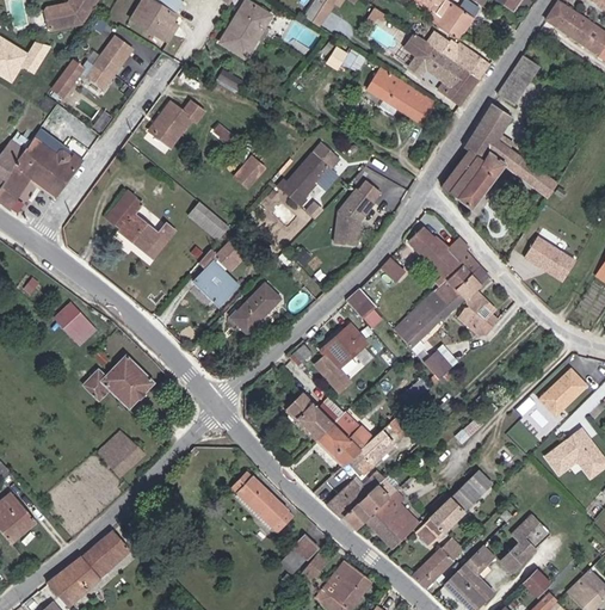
[(65,0),(55,2),(51,7),(56,23),(60,25),(62,25),(90,17),(99,0),(65,0)]
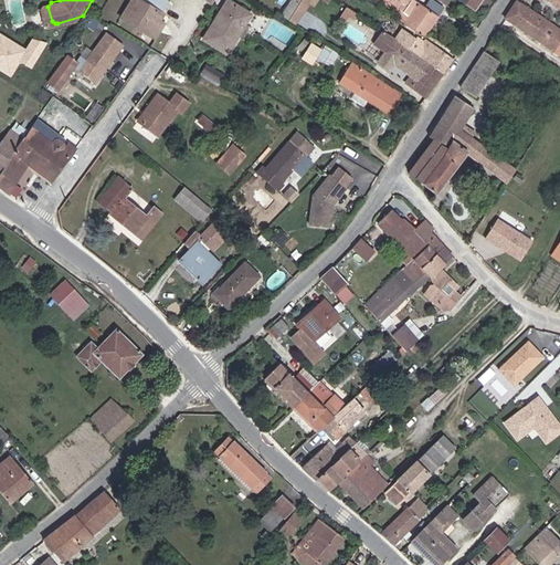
[(172,13),(150,0),(148,3),(143,0),(131,21),(160,38),(170,20),(173,14),(172,13)]
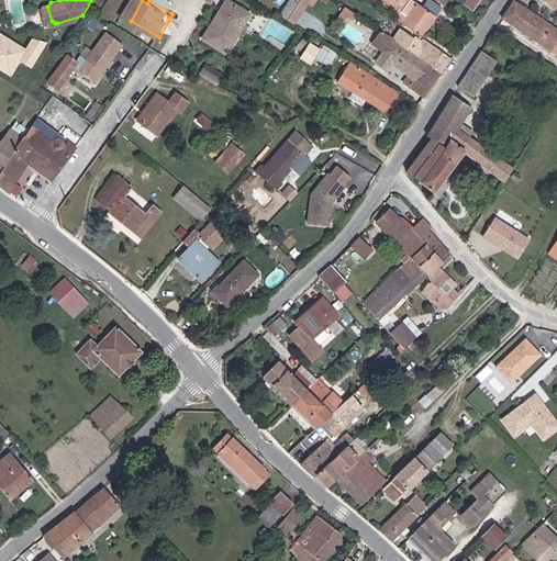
[(149,0),(171,13),(176,6),(165,0),(149,0)]
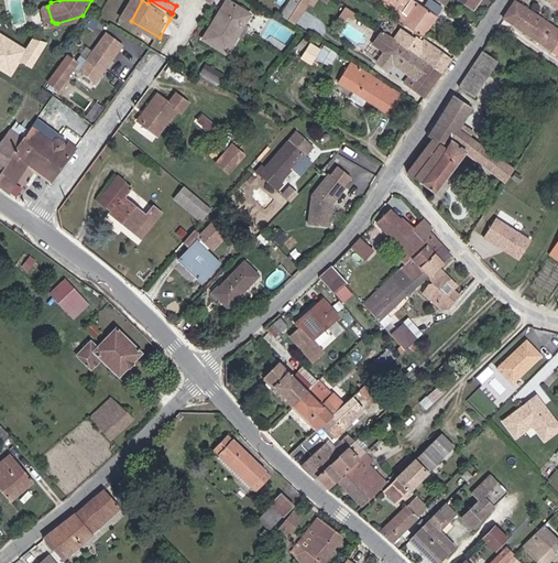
[(307,1),(305,0),(298,0),(287,18),(294,22),(307,1)]
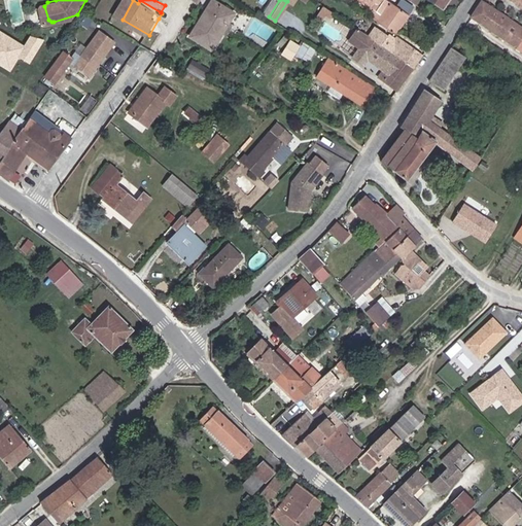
[(382,12),(378,19),(404,34),(420,10),(411,4),(407,3),(403,8),(393,1),(391,0),(369,0),(373,3),(375,0),(383,6),(380,10),(382,12)]
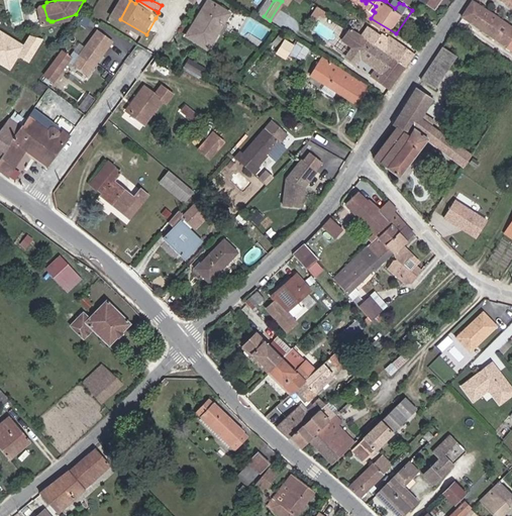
[(368,0),(366,3),(365,6),(373,10),(376,6),(368,0)]
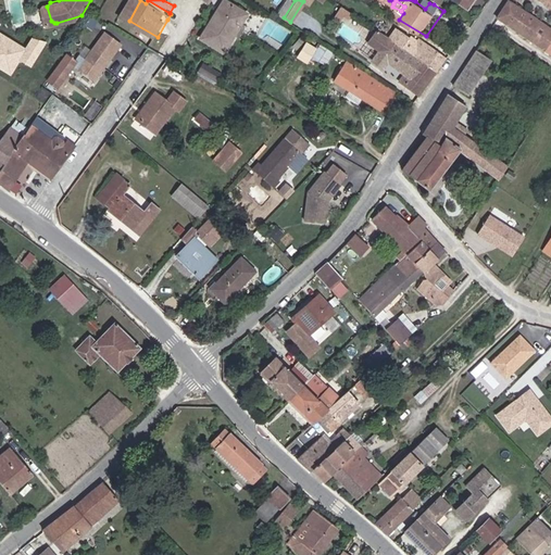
[(435,0),(446,7),(449,0),(456,0),(474,11),(480,0),(435,0)]
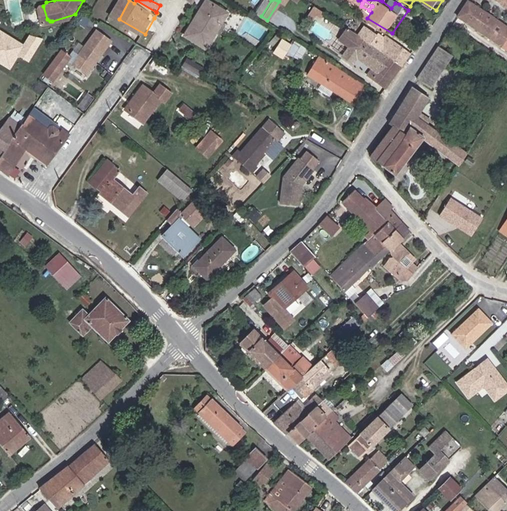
[(217,1),(197,35),(217,47),(227,31),(231,33),(235,25),(232,23),(238,14),(217,1)]
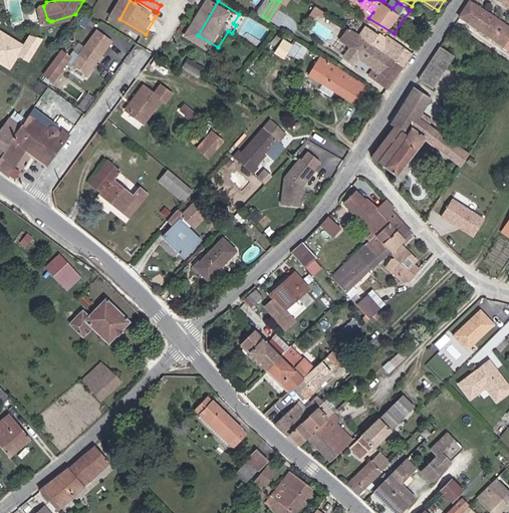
[(508,26),(473,2),(463,18),(508,48),(508,26)]
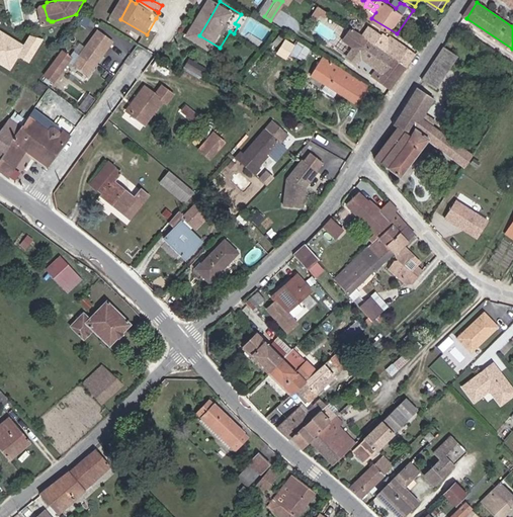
[(306,15),(315,21),(322,9),(313,4),(306,15)]
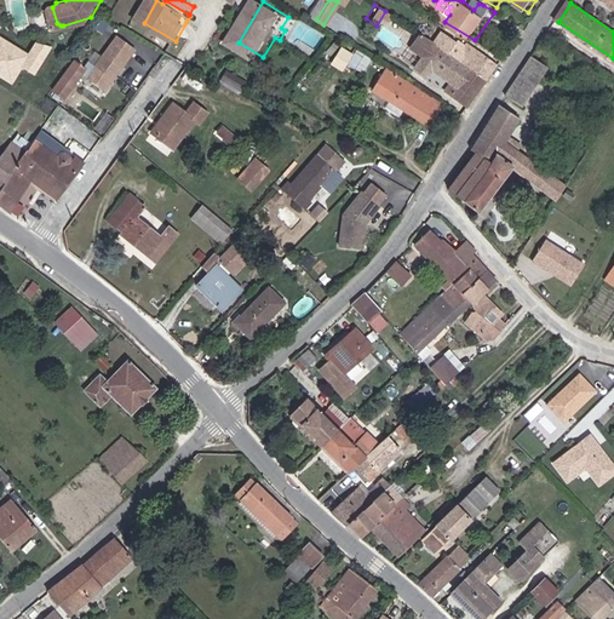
[(384,13),(376,28),(382,33),(388,23),(394,26),(396,22),(384,13)]
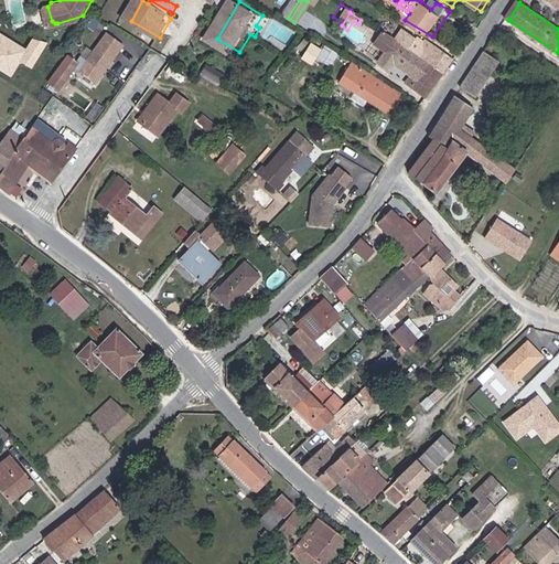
[(170,20),(160,38),(164,40),(175,22),(170,20)]
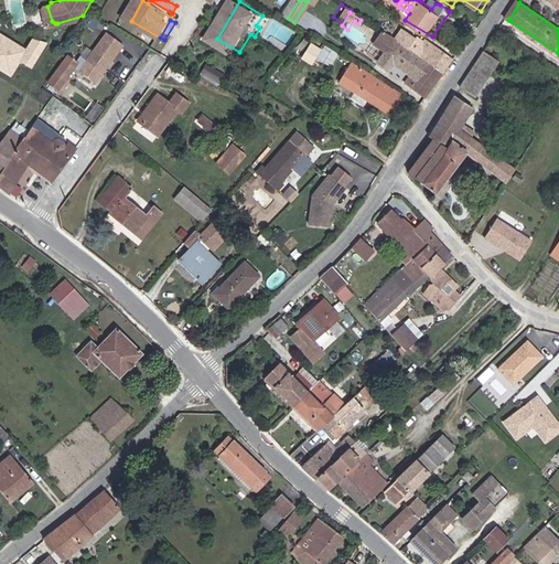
[(398,44),(401,45),(410,51),(447,77),(461,56),(434,39),(429,39),(428,41),(408,29),(398,44)]
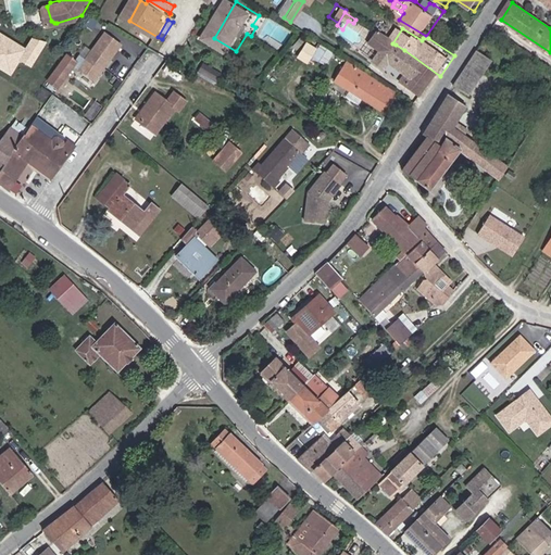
[(501,34),(495,28),(491,34),(455,87),(470,96),(508,38),(501,34)]
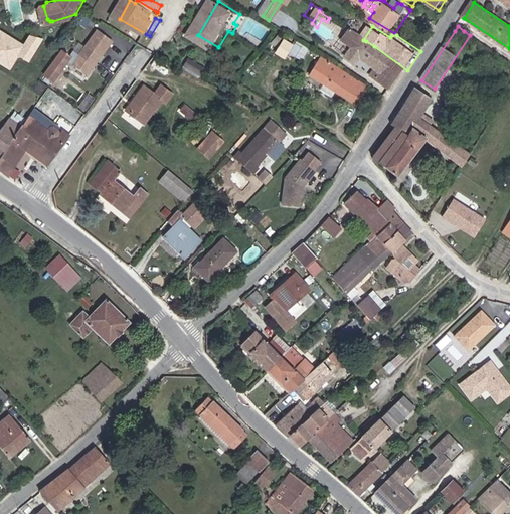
[(26,30),(20,41),(0,30),(0,63),(7,68),(15,54),(26,60),(39,38),(26,30)]
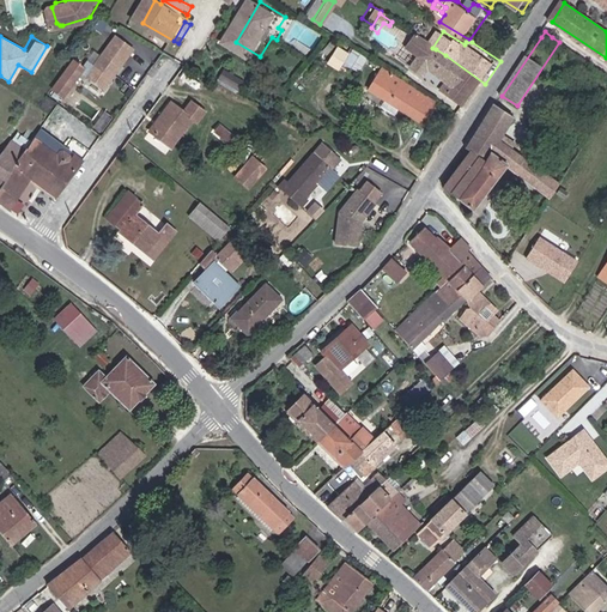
[(469,108),(485,84),(436,49),(432,48),(419,40),(411,52),(424,59),(416,72),(428,79),(432,72),(461,89),(454,100),(456,101),(469,108)]
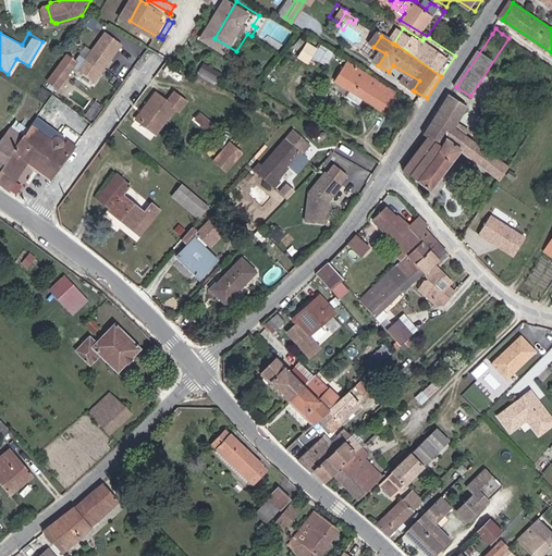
[(322,63),(329,49),(314,42),(307,57),(322,63)]
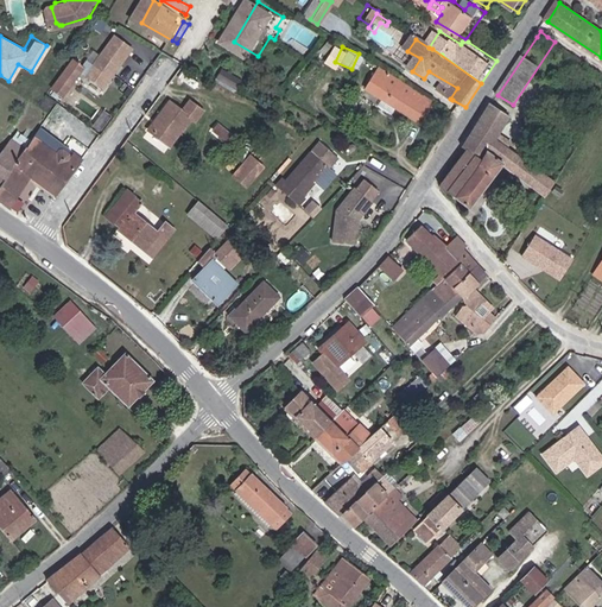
[(88,51),(87,50),(64,87),(78,94),(100,57),(94,55),(88,51)]
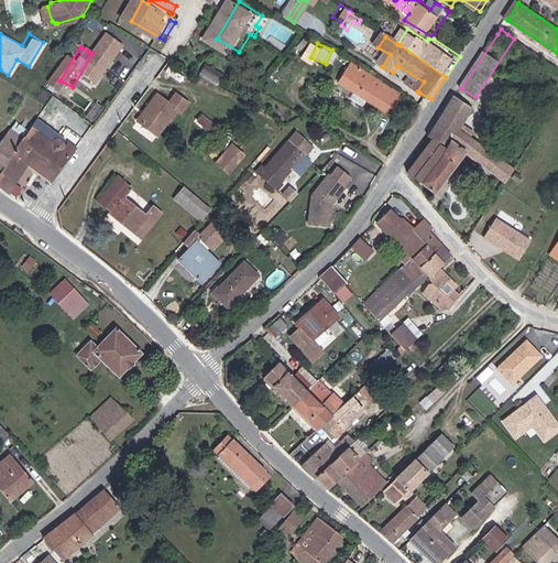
[(200,62),(195,73),(214,83),(220,72),(200,62)]
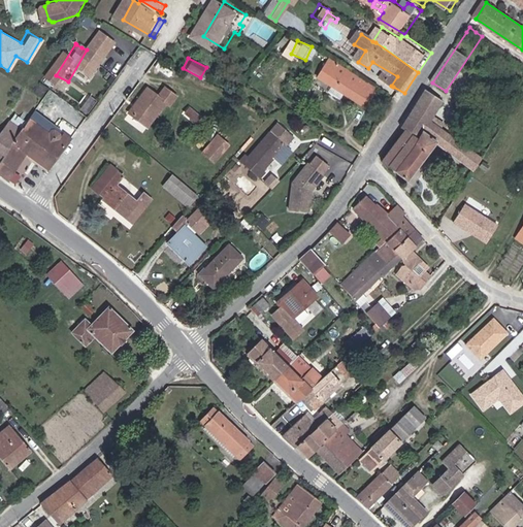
[(380,91),(332,60),(321,78),(367,108),(380,91)]
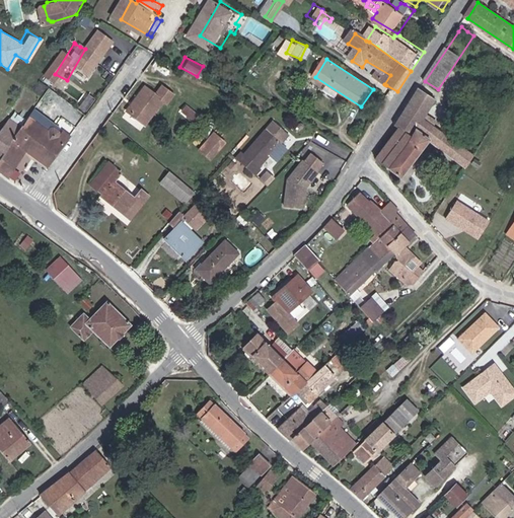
[(88,87),(93,79),(96,74),(102,66),(94,60),(79,83),(88,87)]
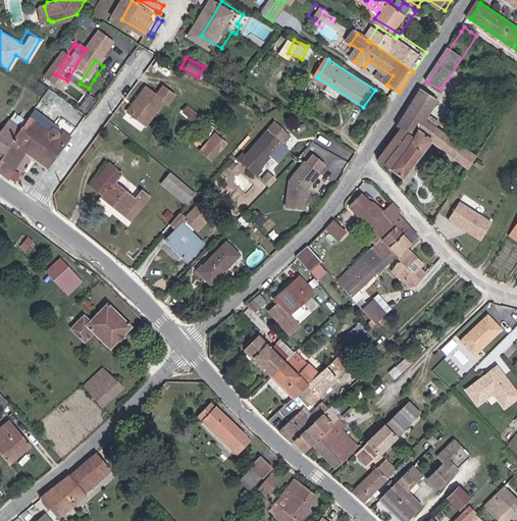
[(157,87),(138,110),(156,124),(174,102),(177,105),(186,95),(174,86),(166,95),(157,87)]
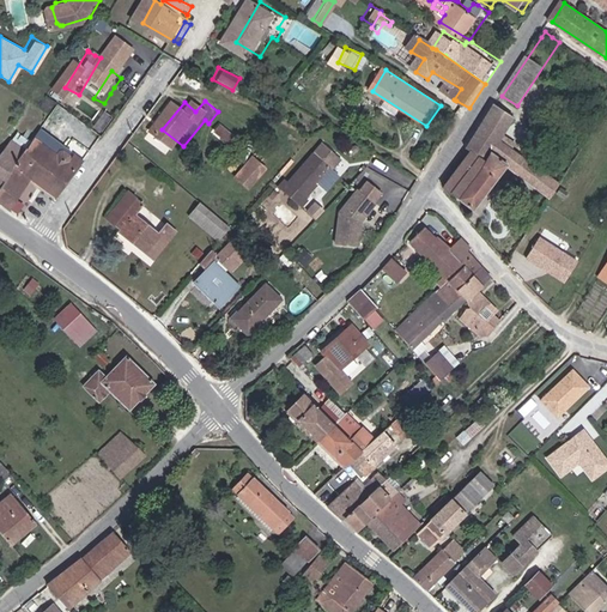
[(491,152),(503,134),(514,116),(496,104),(473,139),(491,152)]
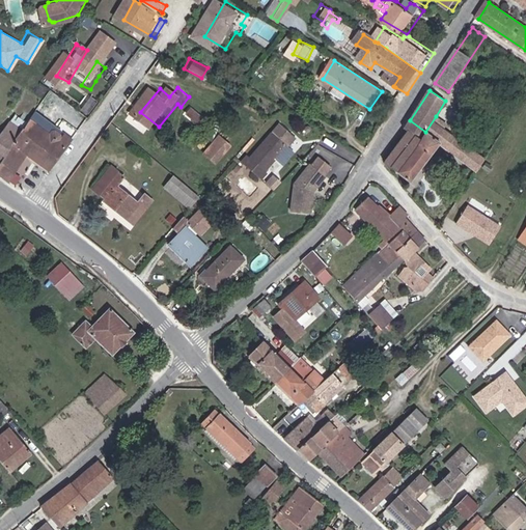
[(36,121),(33,127),(20,147),(56,172),(73,146),(63,140),(67,135),(61,131),(62,129),(43,116),(38,122),(36,121)]
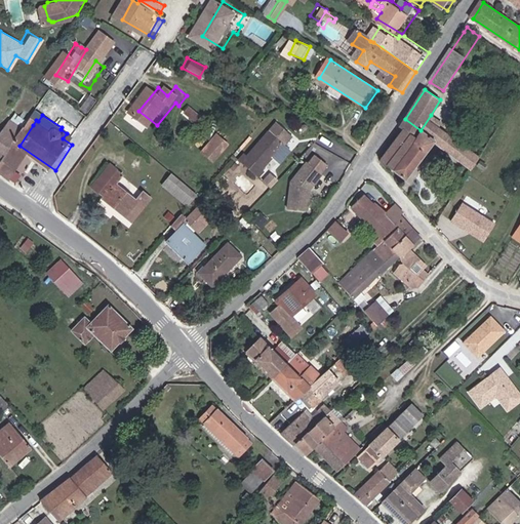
[(473,169),(481,158),(439,126),(441,121),(431,115),(421,130),(405,119),(399,127),(404,130),(380,162),(381,162),(406,180),(435,142),(473,169)]
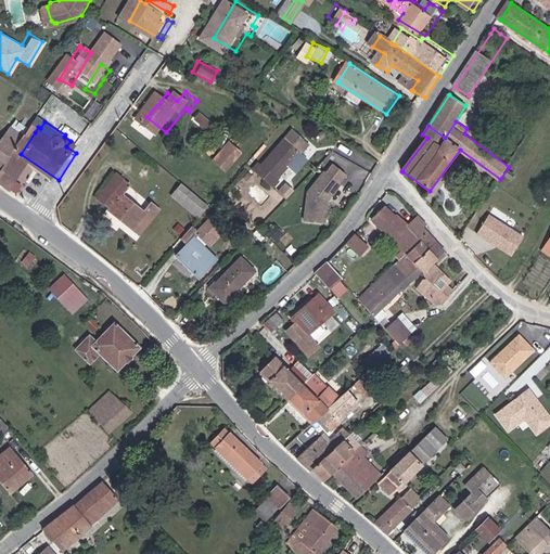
[(18,158),(21,154),(35,132),(18,123),(0,150),(0,157),(13,165),(18,158)]
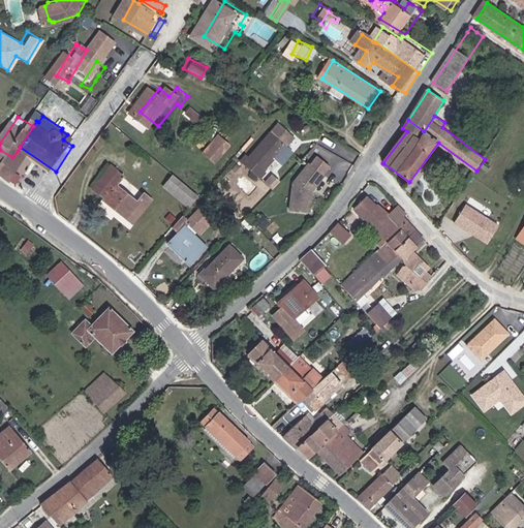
[(254,153),(248,158),(266,177),(272,171),(270,168),(282,157),(287,163),(301,152),(297,148),(305,140),(289,124),(256,155),(254,153)]
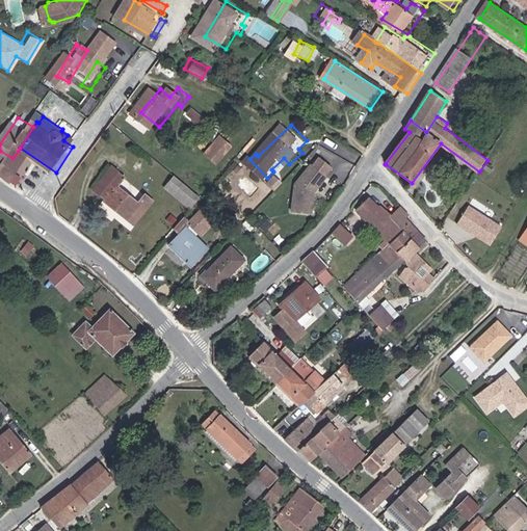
[(241,145),(229,135),(214,152),(227,162),(241,145)]
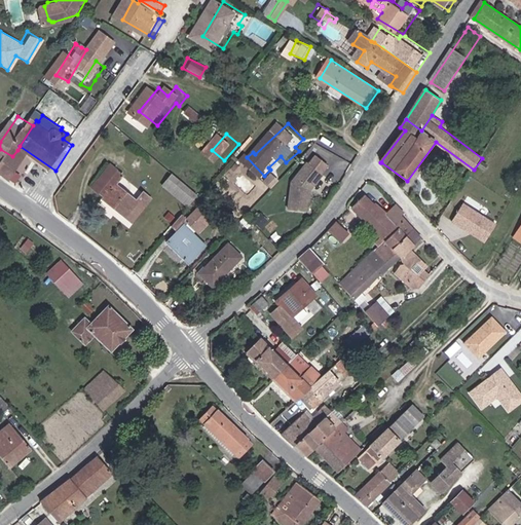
[(484,154),(490,146),(486,143),(481,152),(484,154)]
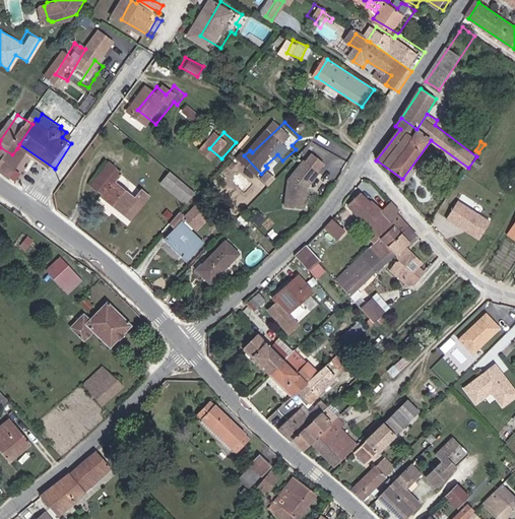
[(0,155),(8,161),(12,154),(0,147),(0,155)]
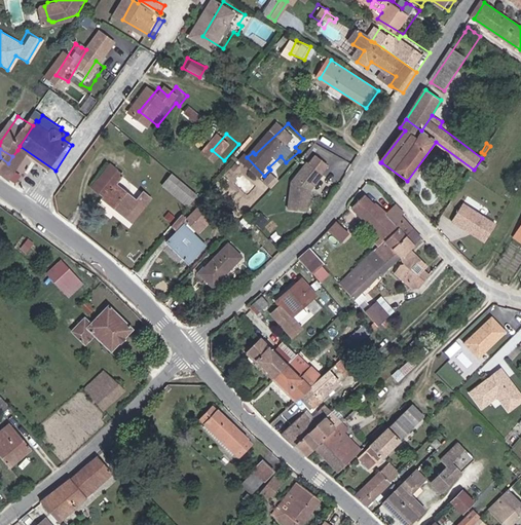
[(30,157),(17,150),(12,156),(8,163),(3,172),(15,181),(22,171),(30,157)]
